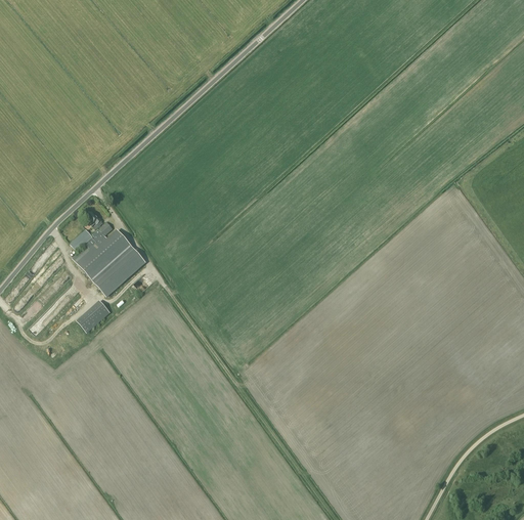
[(87,215),(92,221),(94,219),(96,222),(100,219),(95,213),(92,210),(90,212),(89,212),(88,213),(88,214),(87,215)]
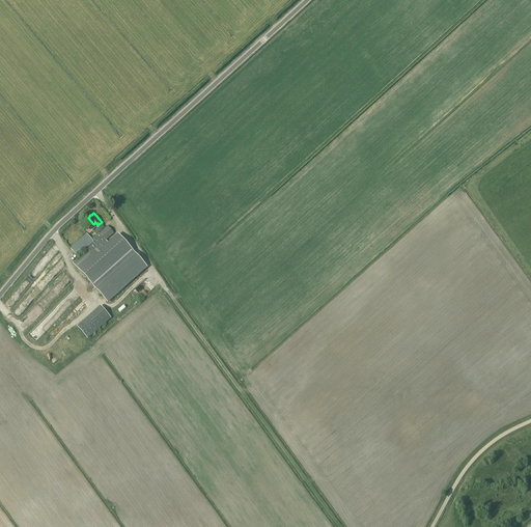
[(70,219),(67,221),(67,222),(59,229),(68,241),(80,230),(70,219)]
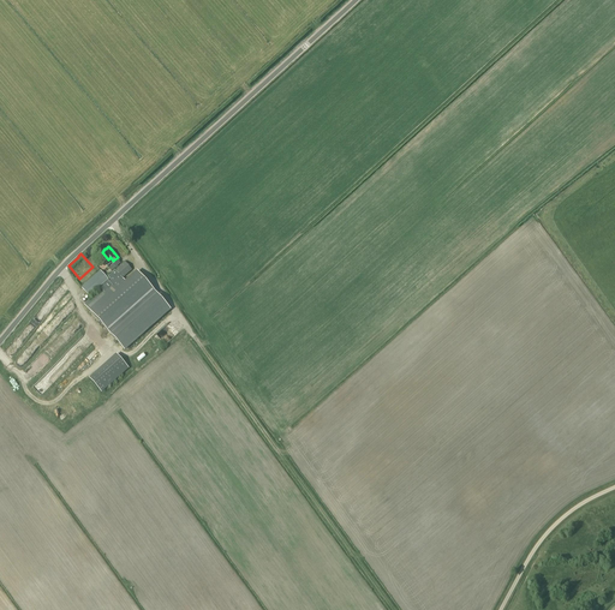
[(100,283),(108,275),(101,265),(81,283),(89,293),(100,283)]
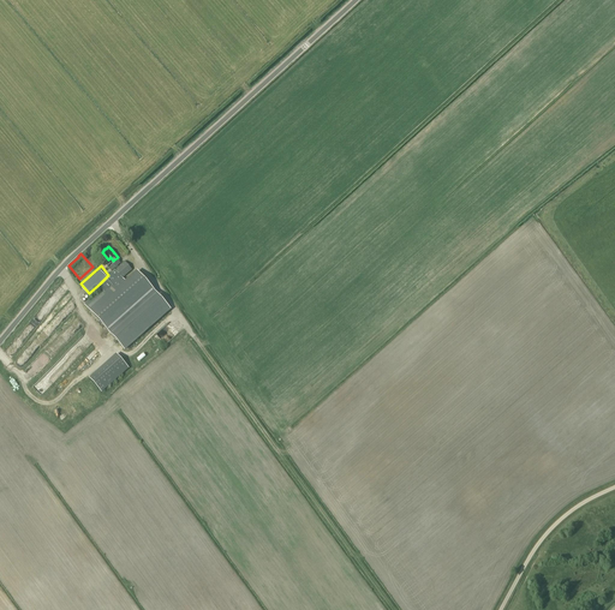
[(125,276),(115,267),(108,273),(112,277),(111,279),(118,288),(127,280),(124,276),(125,276)]
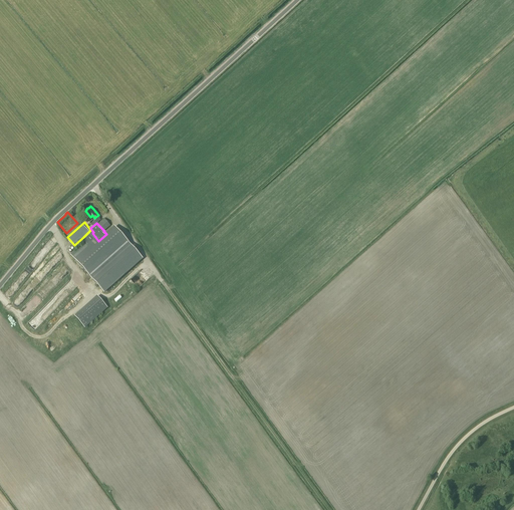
[(90,230),(83,237),(84,238),(70,251),(90,274),(130,240),(116,225),(106,234),(98,241),(92,233),(90,232),(91,231),(90,230)]
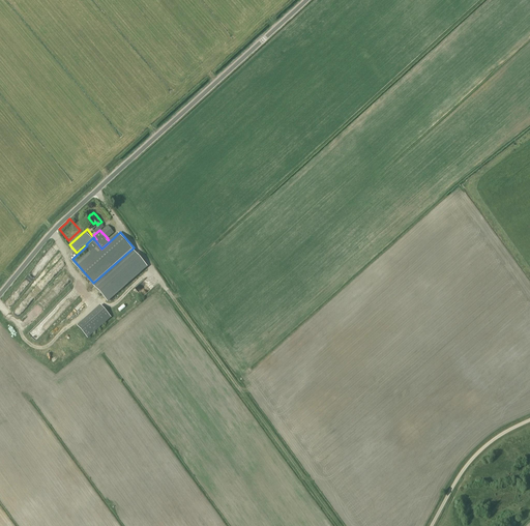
[(134,247),(93,283),(108,300),(148,265),(134,247)]
